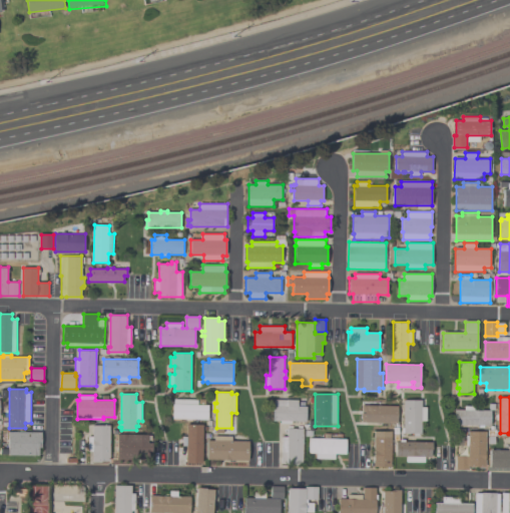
[(208,419),(192,419),(192,421),(186,421),(186,419),(173,419),(173,404),(174,404),(174,399),(198,399),(198,404),(208,404),(208,419)]
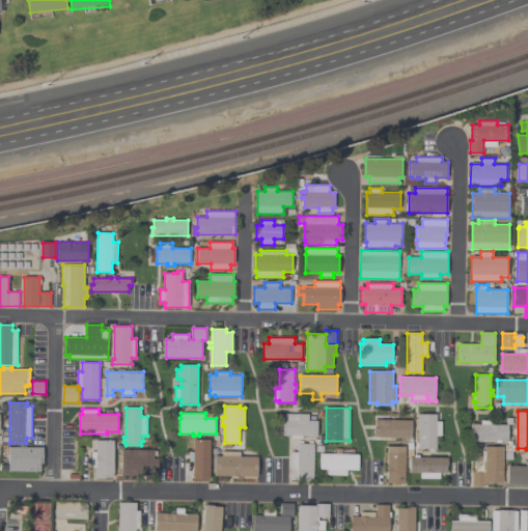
[(317,436),(283,436),(283,420),(284,420),(284,414),(309,414),(309,420),(317,420),(317,436)]
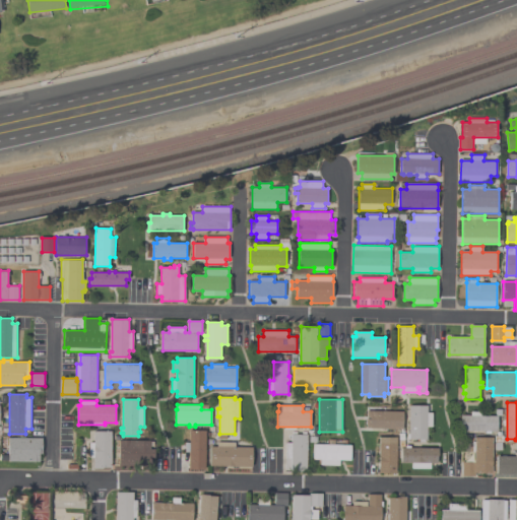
[(428,405),(428,412),(433,412),(433,427),(428,427),(428,439),(427,439),(427,442),(421,442),(421,439),(410,439),(410,405),(428,405)]
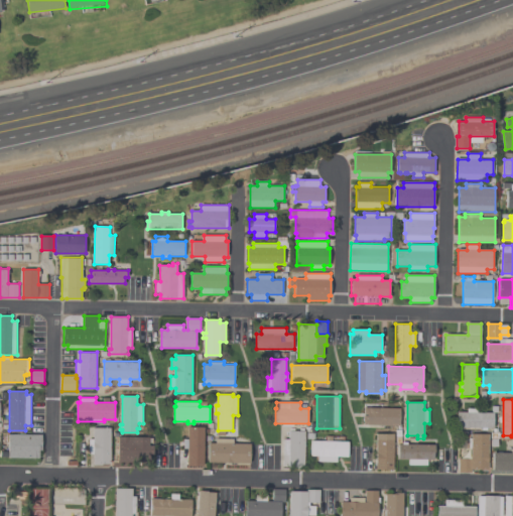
[(365,425),(365,408),(400,408),(400,425),(385,425),(385,427),(380,427),(380,425),(365,425)]
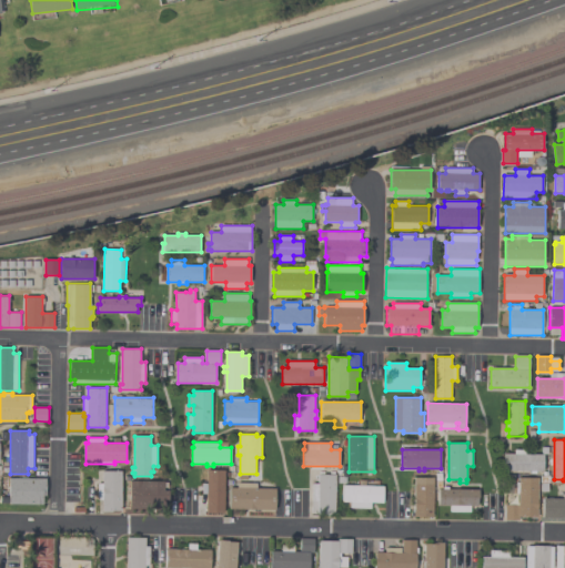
[(504,470),(504,454),(515,454),(515,449),(526,449),(526,454),(544,454),(544,470),(536,470),(536,473),(531,473),(531,470),(504,470)]
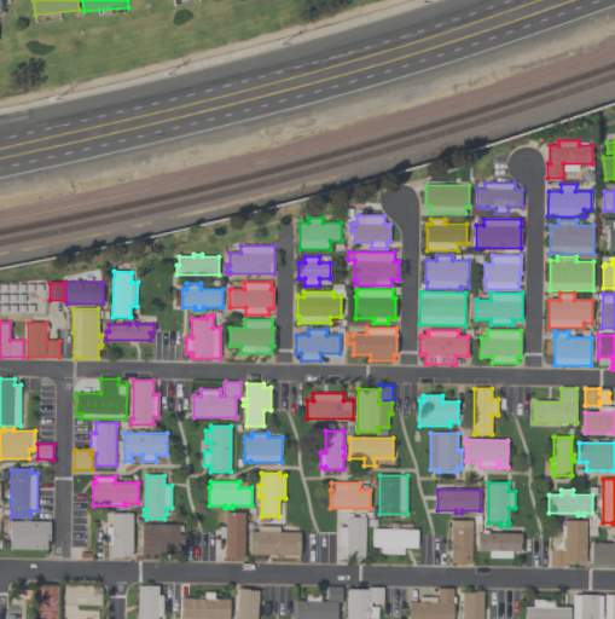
[(112,557),(112,544),(108,544),(108,526),(112,526),(112,513),(133,513),(133,556),(122,556),(122,557),(112,557)]
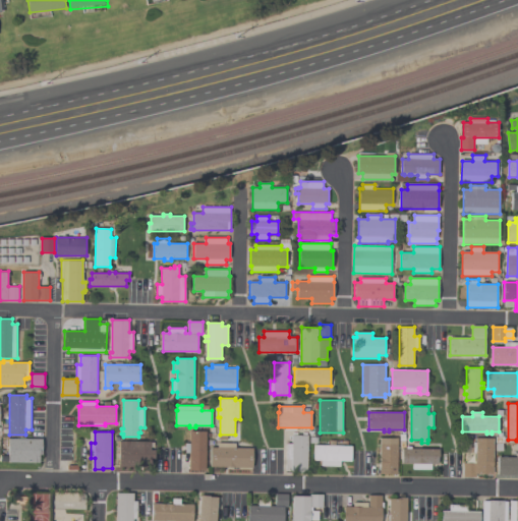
[(207,431),(207,460),(209,460),(209,470),(207,470),(189,470),(189,451),(185,451),(185,431),(207,431)]
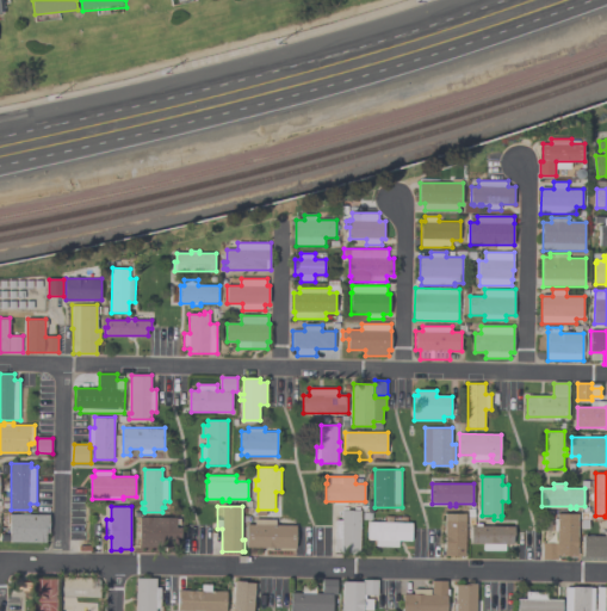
[(361,555),(342,555),(342,551),(336,553),(336,520),(342,520),(342,511),(361,511),(361,555)]
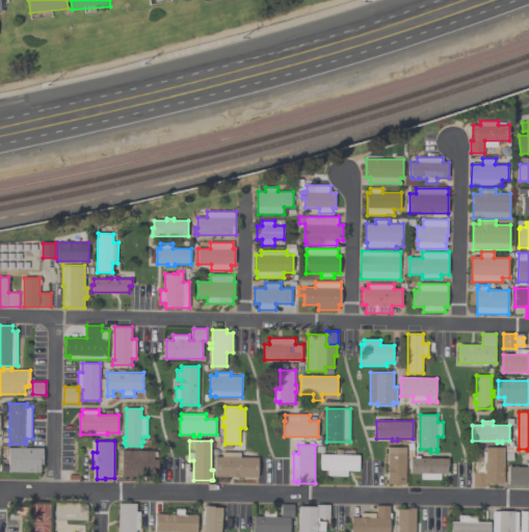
[(406,483),(389,483),(389,447),(406,447),(406,483)]
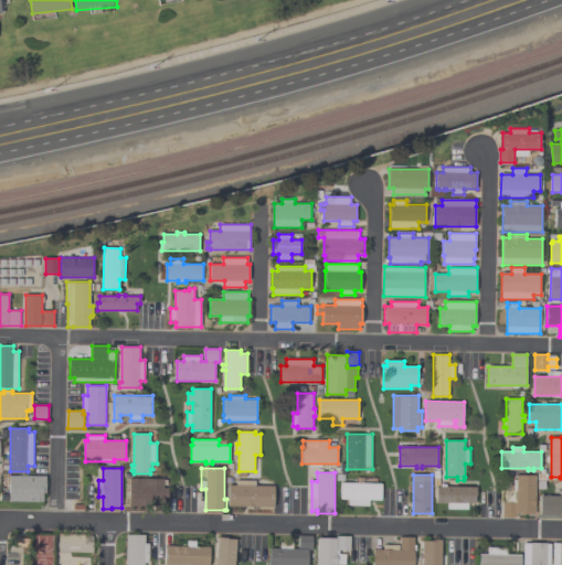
[(46,476),(46,493),(43,493),(43,501),(10,501),(10,476),(46,476)]
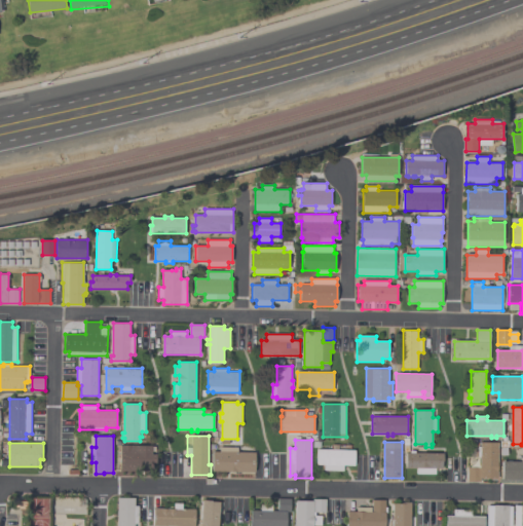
[(498,443),(498,479),(481,479),(481,481),(468,481),(468,467),(481,467),(481,457),(478,457),(478,447),(481,447),(481,443),(498,443)]
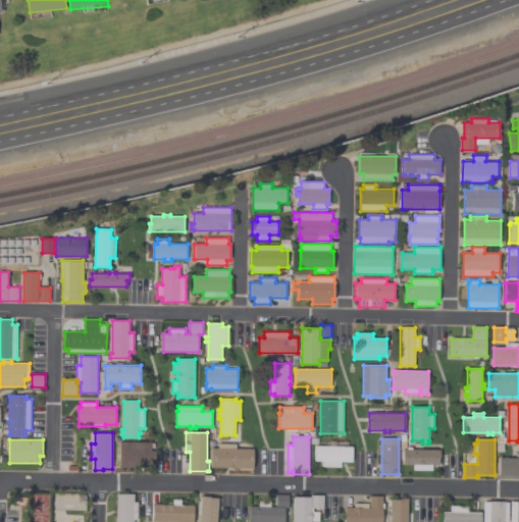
[(119,468),(119,441),(151,441),(151,444),(155,444),(155,449),(151,449),(151,451),(156,451),(156,460),(152,460),(152,468),(119,468)]
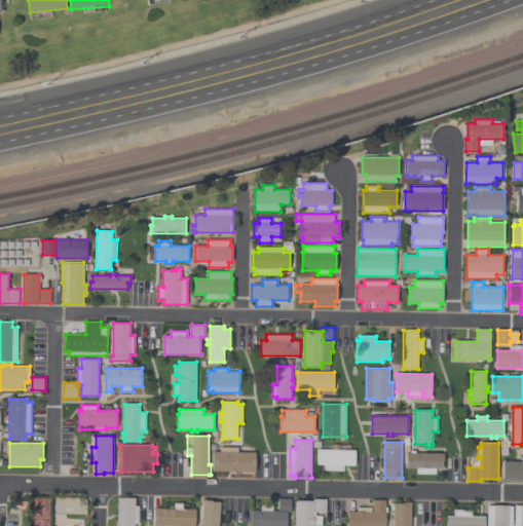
[(325,471),(325,465),(318,465),(318,450),(333,450),(333,445),(339,445),(339,450),(356,450),(356,451),(357,451),(357,464),(356,464),(356,465),(343,465),(343,471),(325,471)]
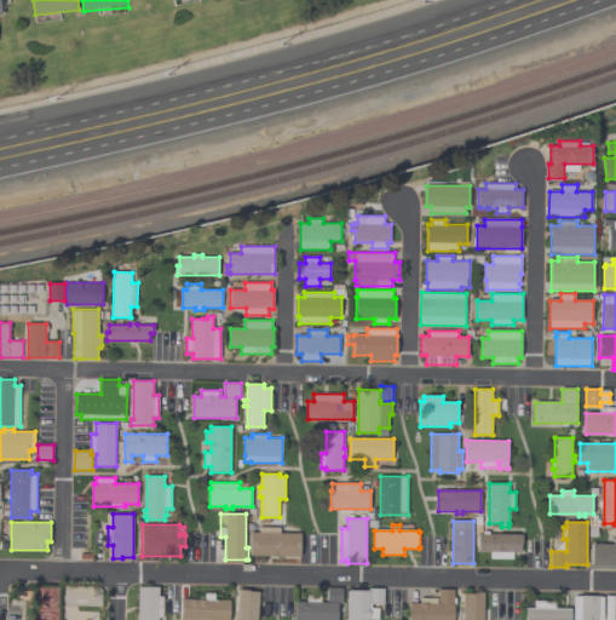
[(300,556),(252,556),(252,532),(259,532),(259,527),(281,527),(281,533),(300,533),(300,556)]
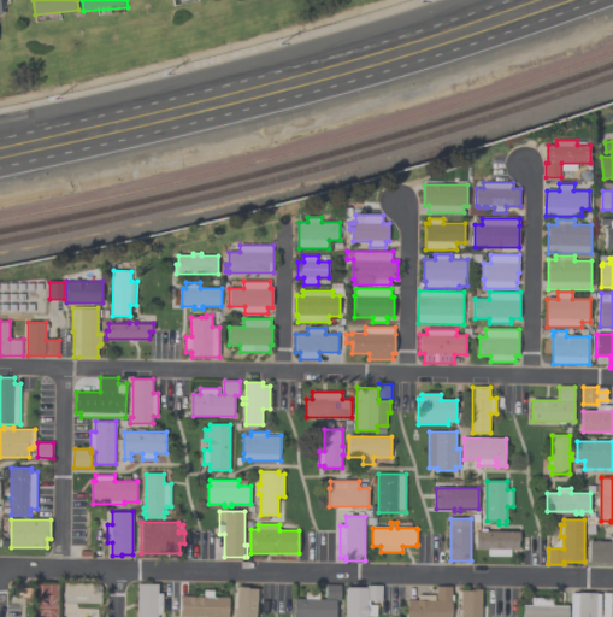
[(519,532),(519,550),(511,550),(511,556),(489,556),(489,550),(477,550),(477,532),(481,532),(481,528),(488,528),(488,532),(519,532)]
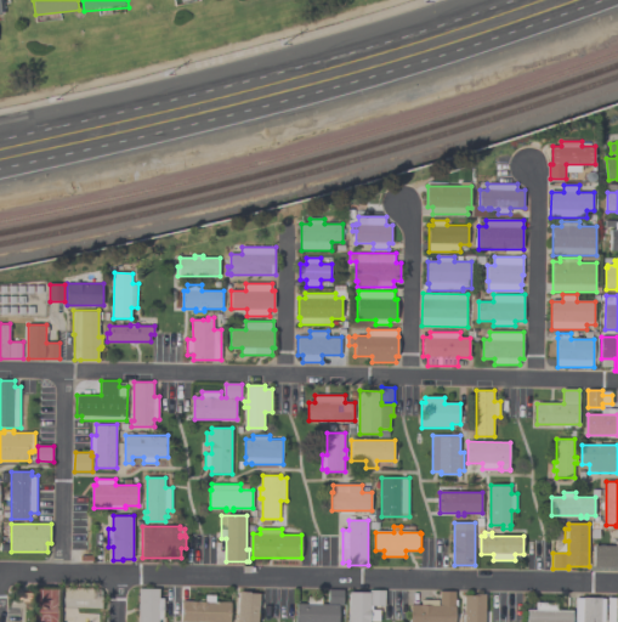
[(617,566),(594,566),(595,544),(617,546),(617,541),(617,566)]
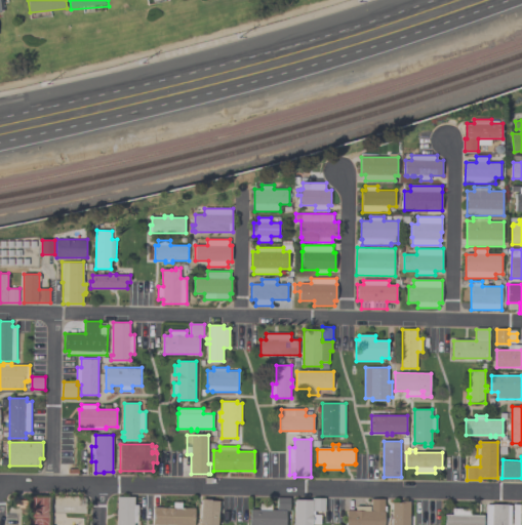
[(135,496),(135,505),(139,505),(139,523),(134,523),(134,524),(118,524),(118,496),(135,496)]
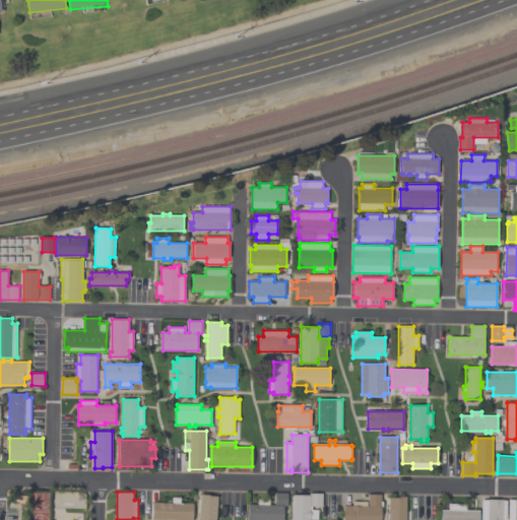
[(283,519),(249,519),(249,505),(275,505),(275,493),(288,493),(288,506),(283,506),(283,519)]
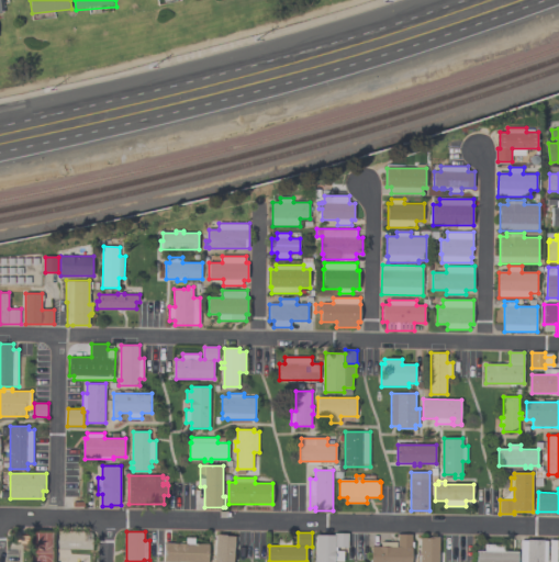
[(233,561),(213,561),(213,558),(215,559),(216,534),(226,535),(226,536),(236,536),(233,561)]
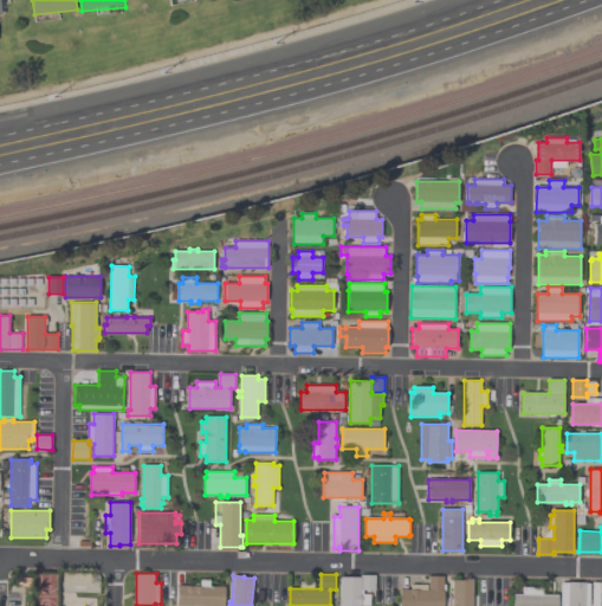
[(341,605),(341,577),(362,577),(362,575),(376,575),(376,591),(363,591),(363,594),(371,594),(370,605),(341,605)]
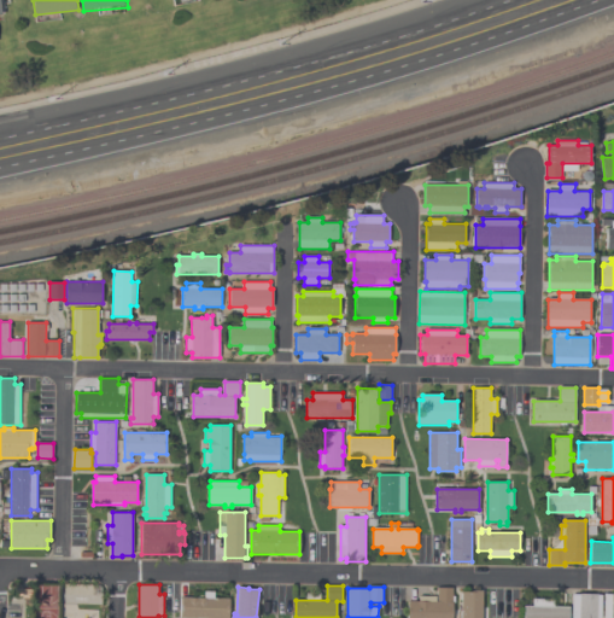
[(409,617),(409,601),(420,601),(420,596),(437,596),(437,601),(438,601),(438,588),(454,588),(454,617),(409,617)]
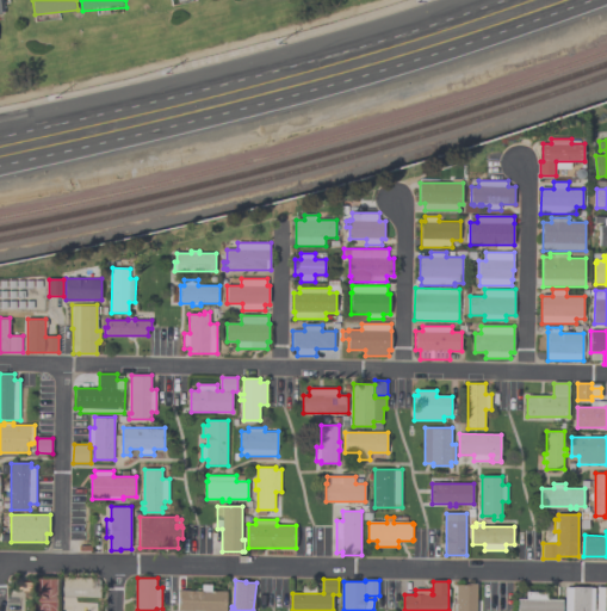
[(477,584),(477,610),(457,610),(457,584),(477,584)]
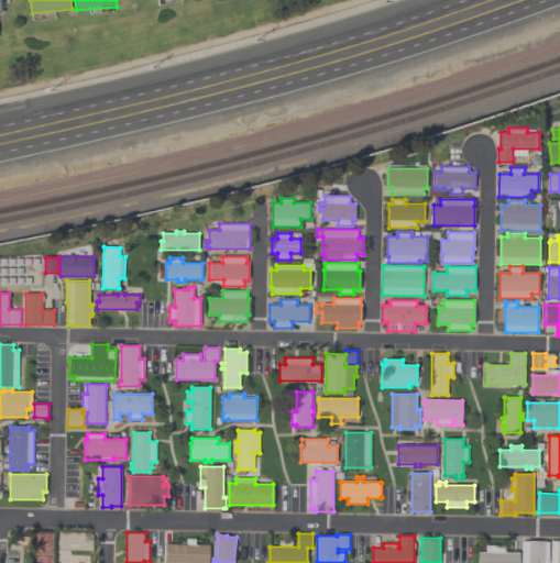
[(165,562),(165,544),(187,544),(187,539),(196,539),(196,544),(210,544),(209,562),(165,562)]
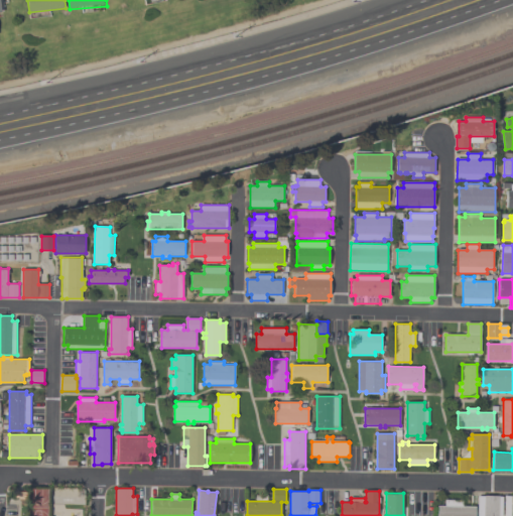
[(504,496),(503,515),(478,515),(478,496),(504,496)]
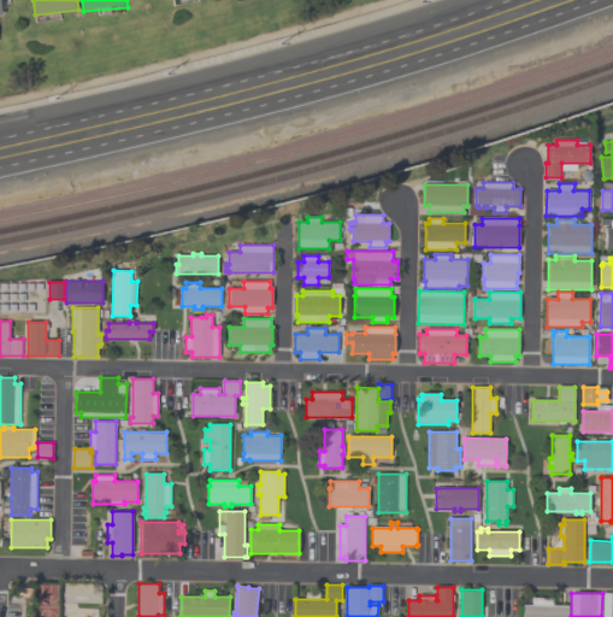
[(523,616),(523,605),(532,605),(532,598),(554,598),(554,605),(569,605),(569,616),(523,616)]
